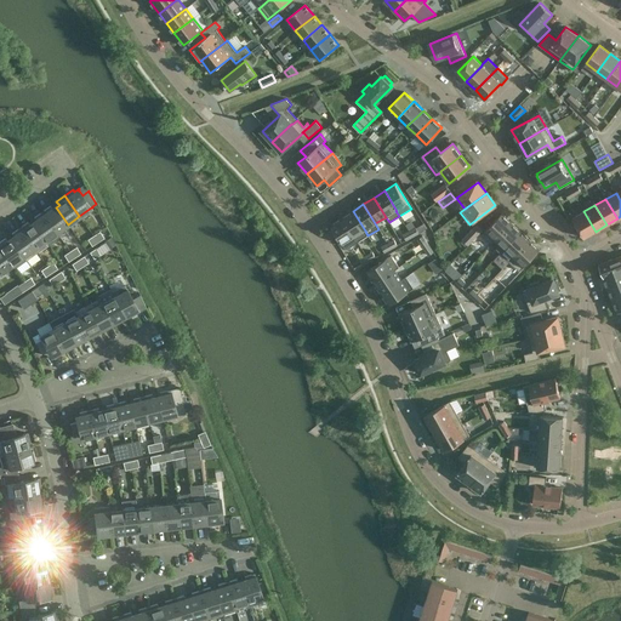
[(57,233),(68,224),(56,208),(52,210),(50,206),(41,211),(57,233)]
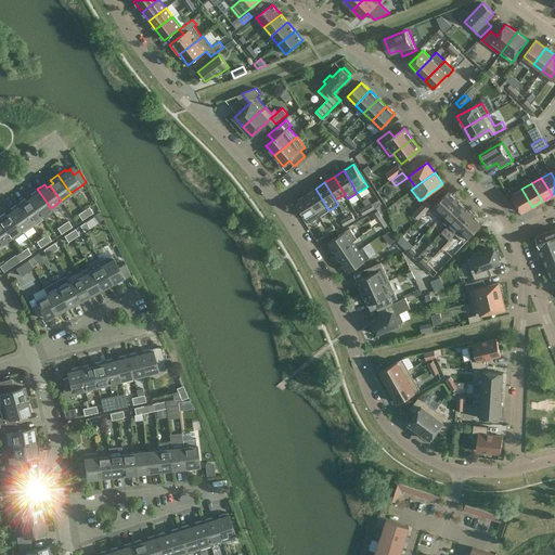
[(41,215),(51,208),(37,189),(30,194),(33,197),(29,199),(41,215)]
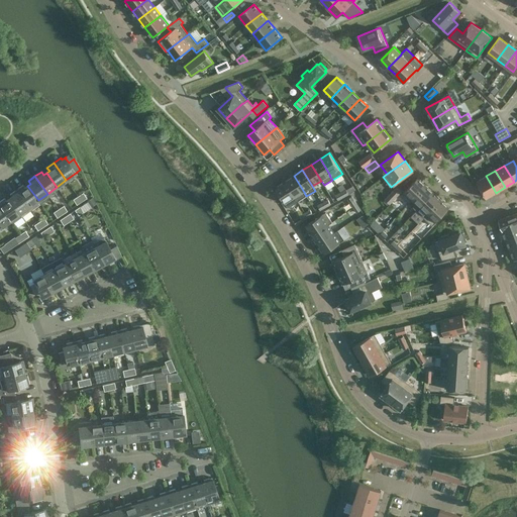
[(294,176),(285,181),(295,197),(296,197),(298,201),(306,196),(304,192),(294,176)]
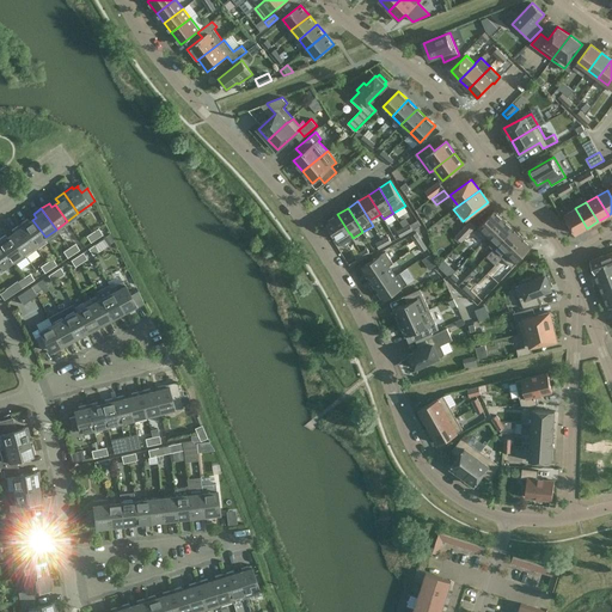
[(587,228),(575,208),(564,215),(576,234),(587,228)]
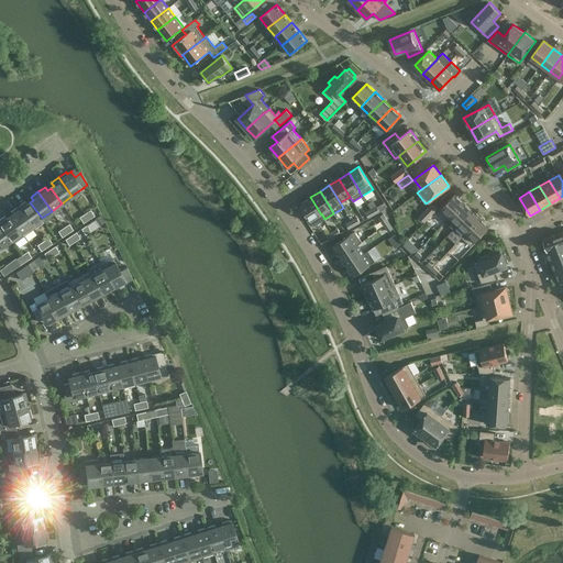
[(454,194),(437,213),(445,222),(450,218),(449,218),(463,202),(454,194)]
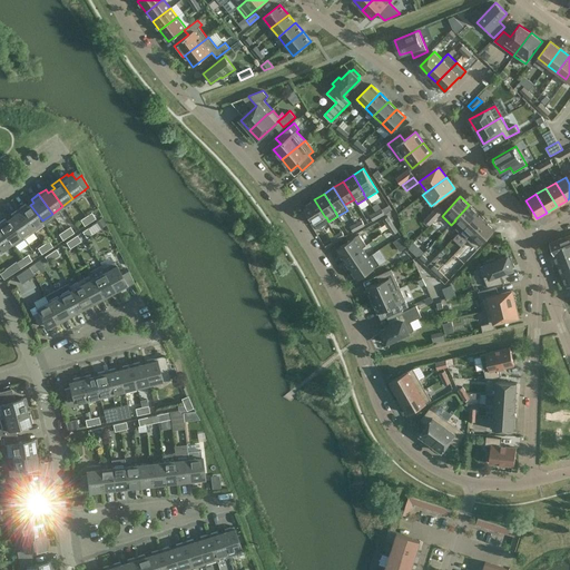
[(314,199),(304,206),(317,228),(328,222),(326,217),(325,217),(314,199)]
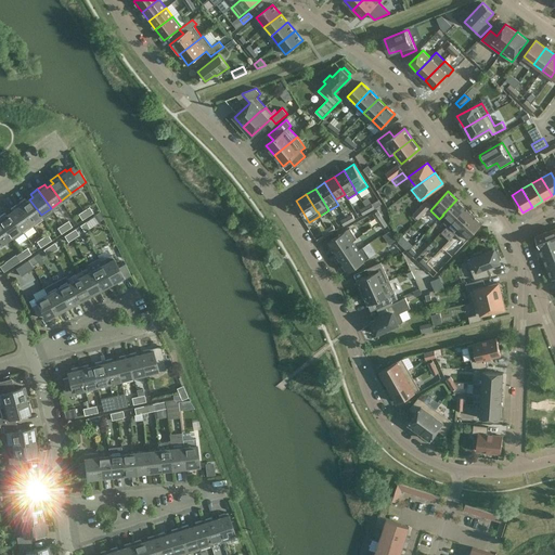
[(17,204),(34,226),(43,218),(41,215),(29,199),(27,202),(25,198),(17,204)]
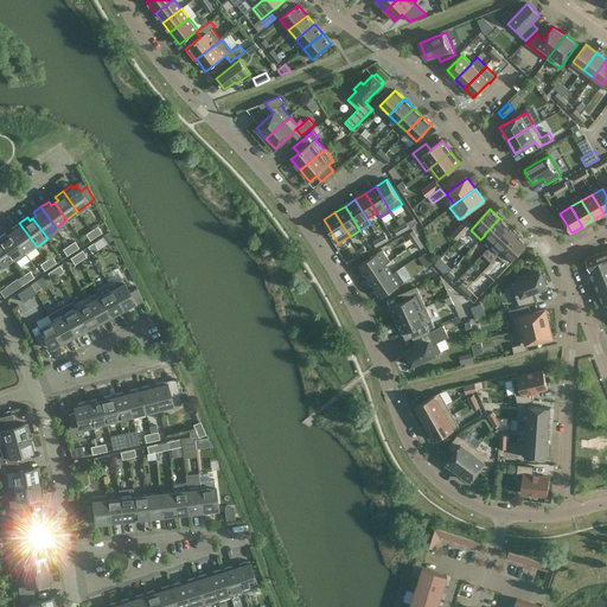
[(485,235),(480,240),(490,247),(493,243),(509,227),(499,218),(484,235),(485,235)]
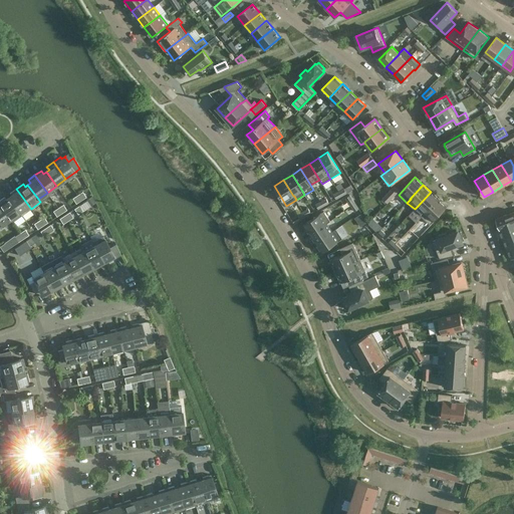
[(395,186),(382,198),(388,203),(400,191),(395,186)]
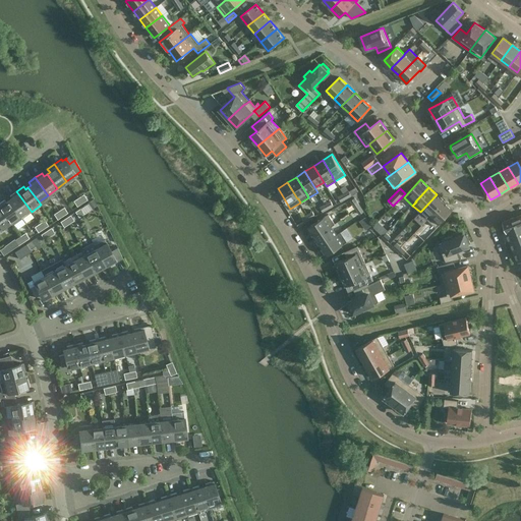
[(21,219),(32,212),(16,191),(9,196),(11,199),(9,201),(21,219)]
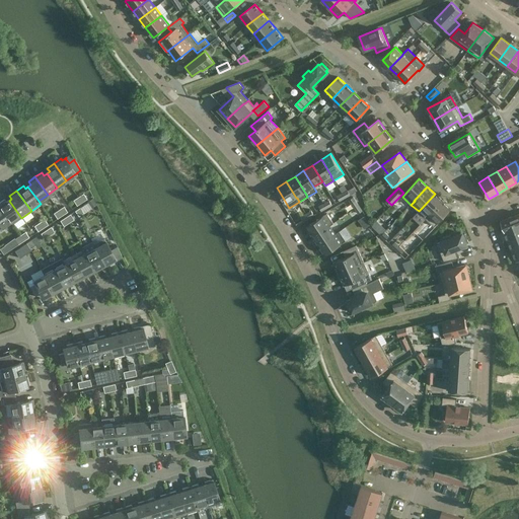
[(78,197),(82,203),(87,199),(83,194),(78,197)]
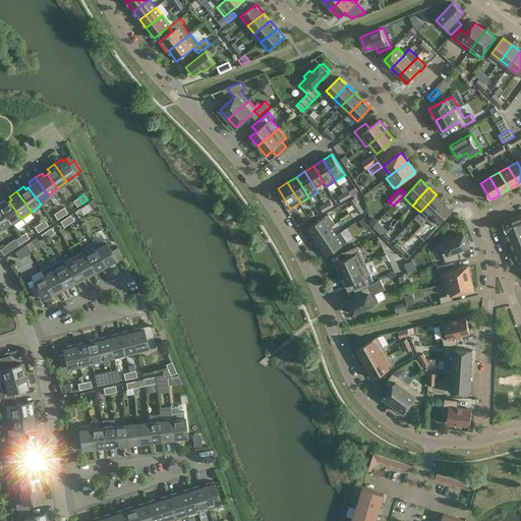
[(423,209),(420,212),(427,219),(430,216),(444,201),(437,194),(423,209)]
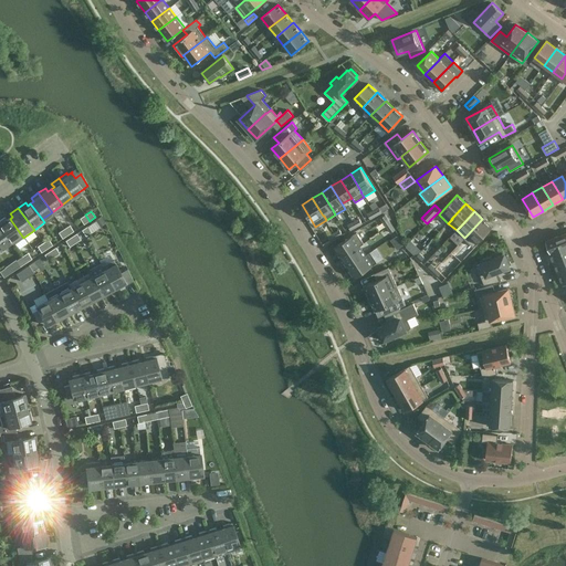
[(90,221),(85,215),(80,218),(84,224),(90,221)]
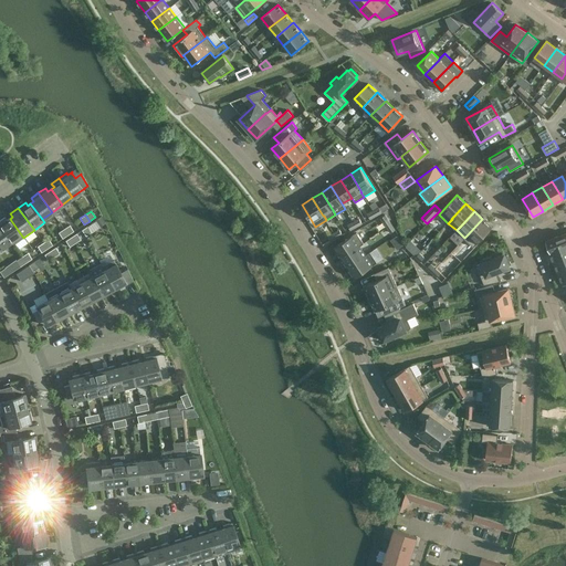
[(385,215),(380,218),(384,222),(387,228),(391,224),(388,219),(385,215)]
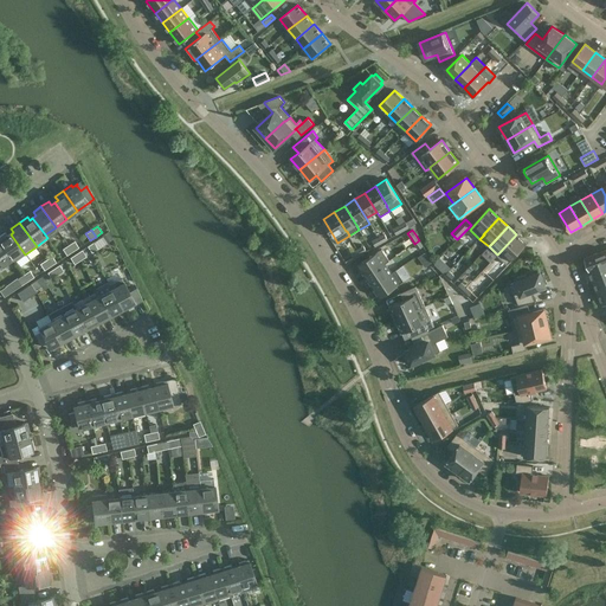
[(0,236),(0,242),(12,258),(14,263),(25,255),(11,234),(7,236),(5,232),(0,236)]
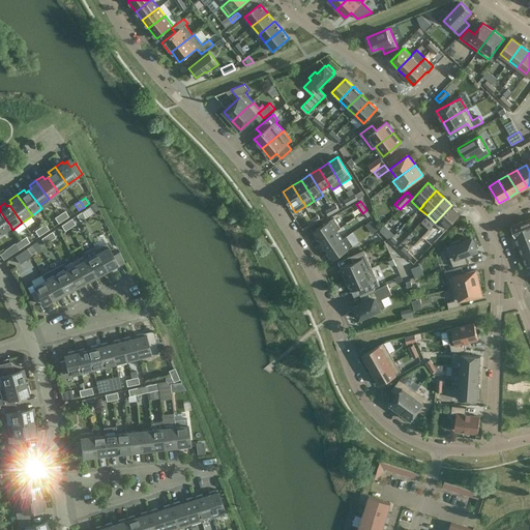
[(94,203),(89,206),(93,212),(98,209),(94,203)]
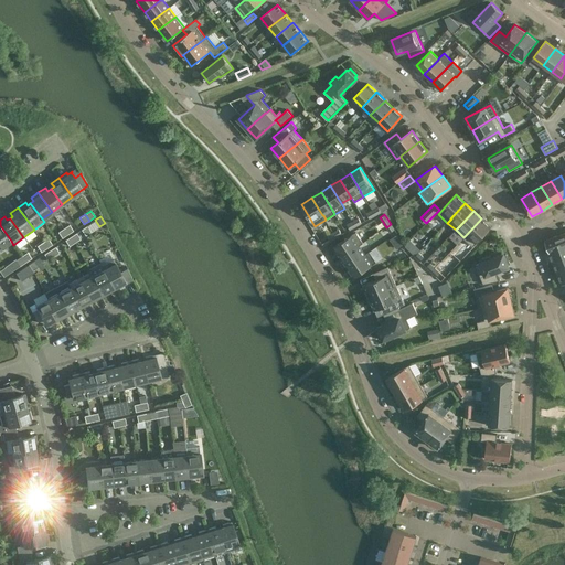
[(467,234),(464,237),(472,246),(490,227),(481,219),(467,234)]
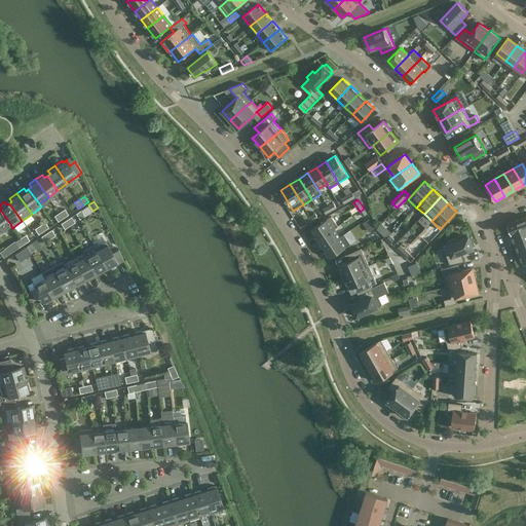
[(0,231),(10,224),(0,210),(0,231)]
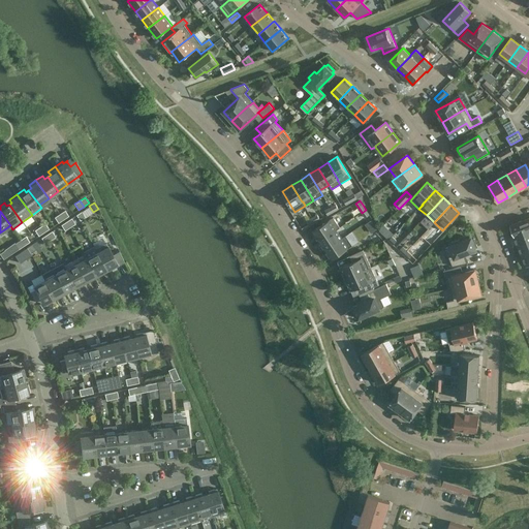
[(60,214),(63,219),(68,216),(65,211),(60,214)]
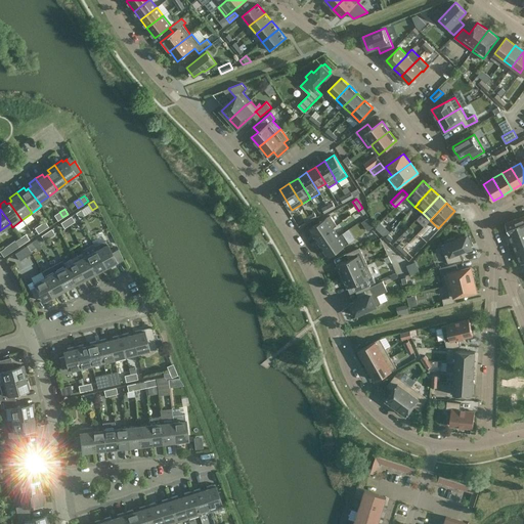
[(84,215),(81,210),(76,213),(79,218),(84,215)]
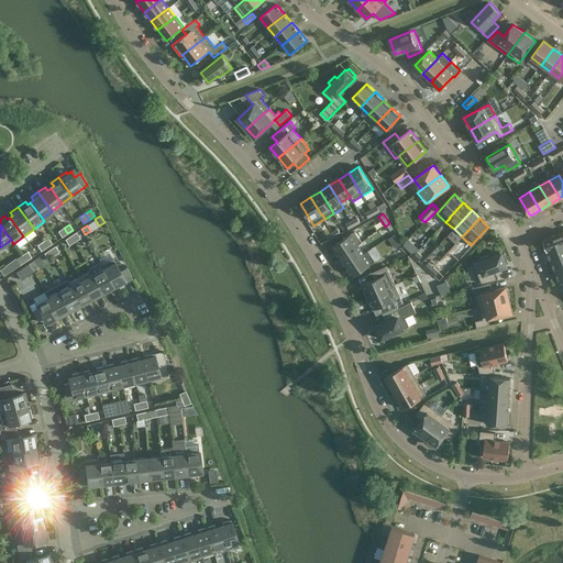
[(67,233),(64,228),(58,231),(62,238),(67,233)]
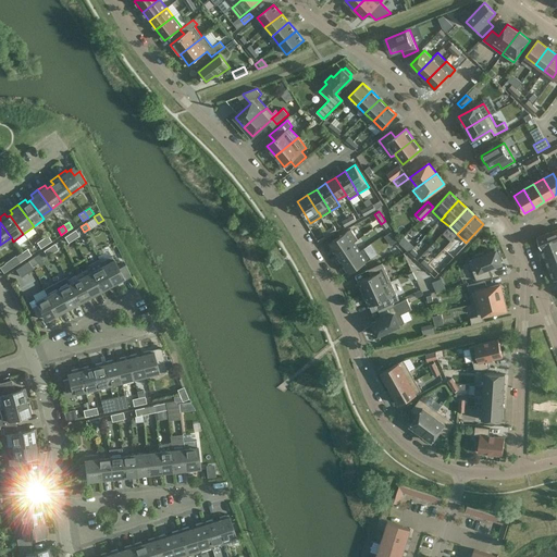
[(350,229),(330,244),(336,254),(354,242),(354,243),(358,239),(350,229)]
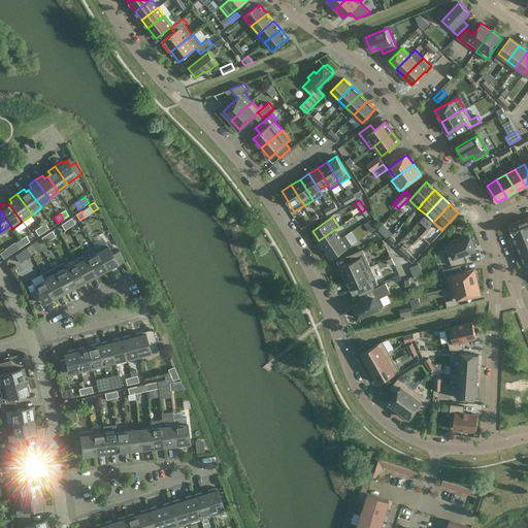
[(527,229),(527,217),(508,225),(509,227),(508,227),(510,231),(513,235),(527,229)]
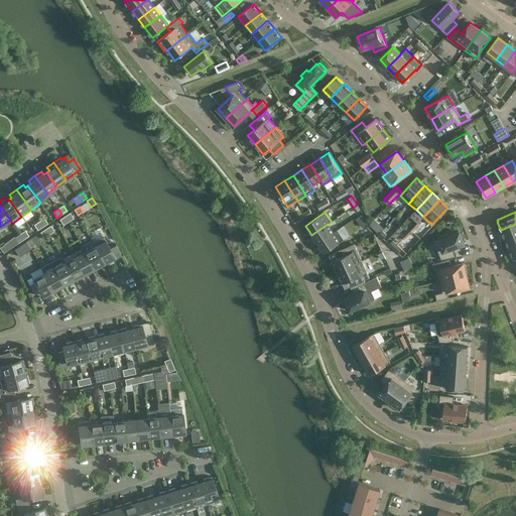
[(70,213),(65,216),(69,222),(74,218),(70,213)]
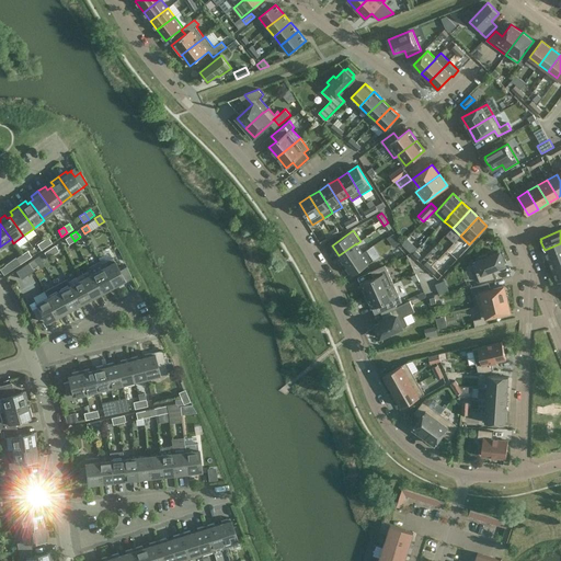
[(69,244),(75,241),(70,235),(65,239),(69,244)]
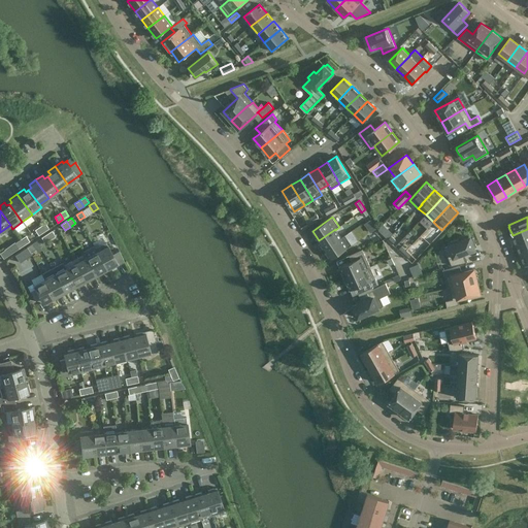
[(45,223),(40,226),(43,232),(48,229),(45,223)]
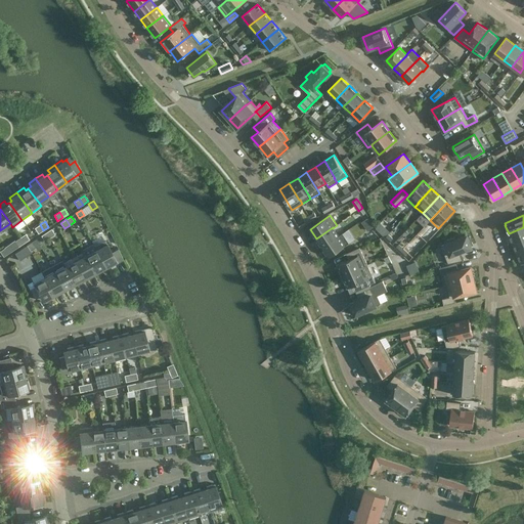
[(43,230),(40,224),(35,228),(38,233),(43,230)]
